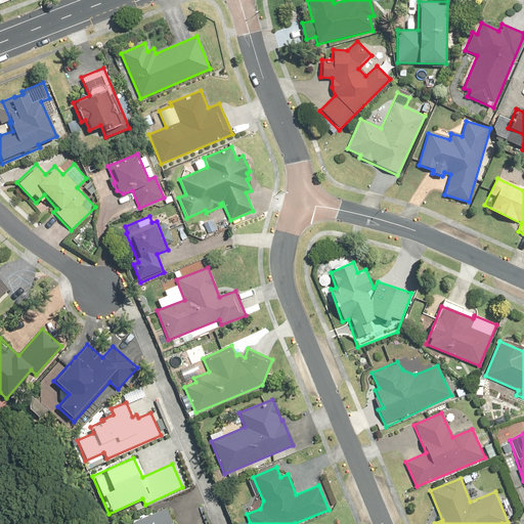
[(172,523),(165,508),(131,523),(172,523)]
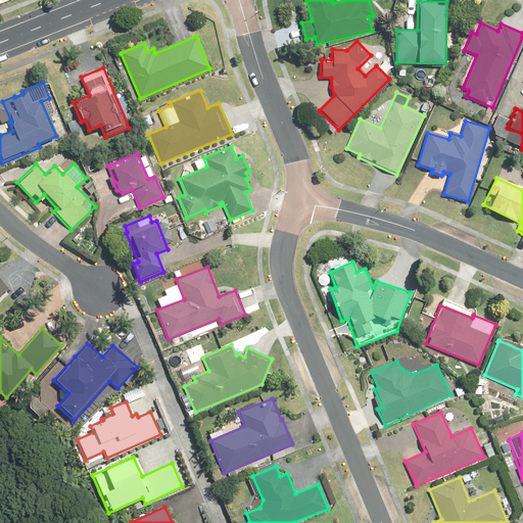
All buildings are outlined.
